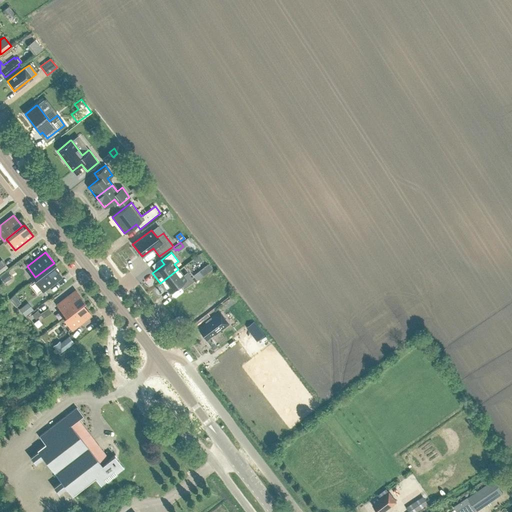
[(211,268),(207,263),(198,270),(202,276),(211,268)]
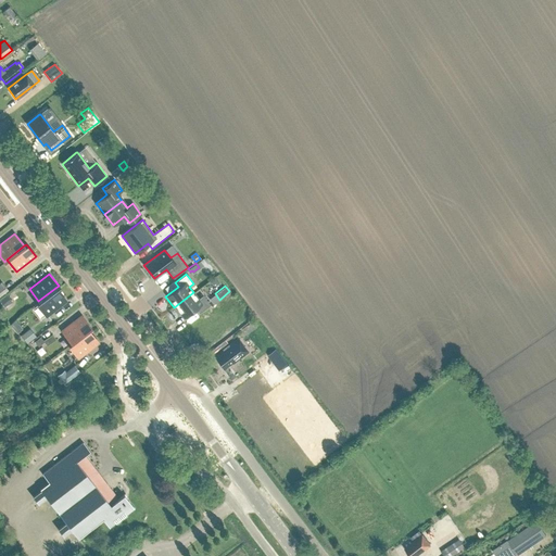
[(55,288),(38,301),(36,303),(46,315),(65,300),(55,288)]
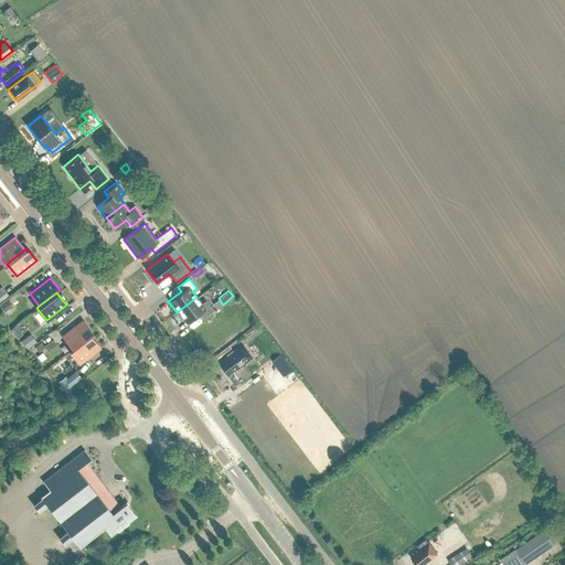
[(201,304),(196,297),(177,312),(185,323),(199,313),(202,318),(212,310),(205,300),(201,304)]
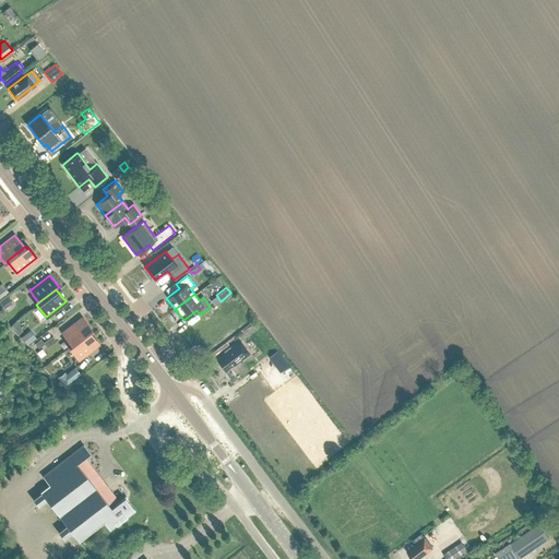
[(12,302),(7,297),(0,301),(0,304),(4,309),(12,302)]
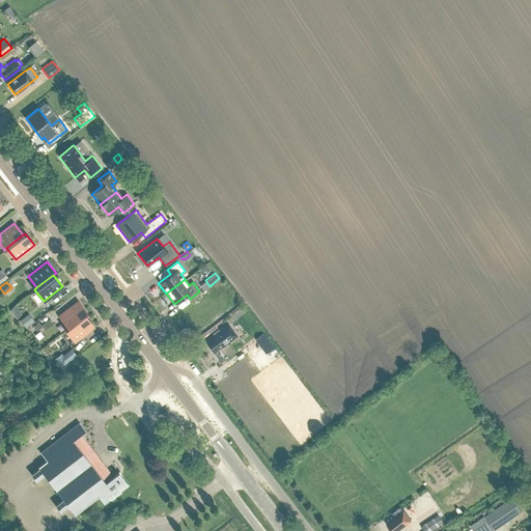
[(58,315),(67,328),(84,314),(86,313),(78,301),(58,315)]
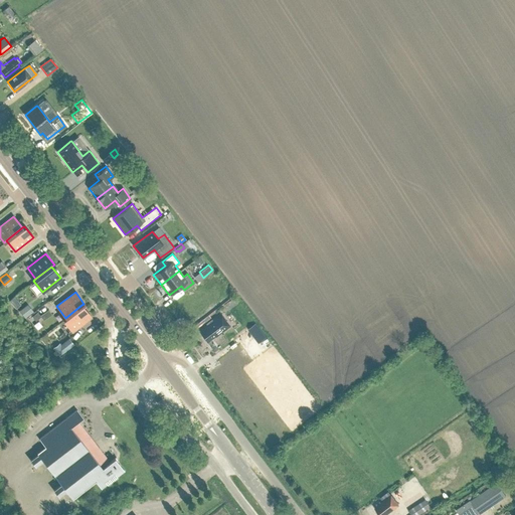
[(217,309),(219,312),(225,308),(226,310),(237,303),(233,297),(217,309)]
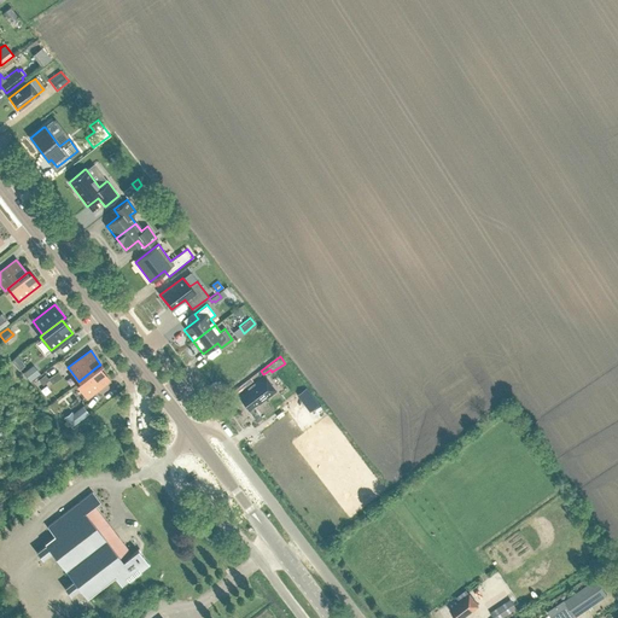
[(31,366),(22,373),(24,377),(29,382),(38,375),(39,374),(31,366)]
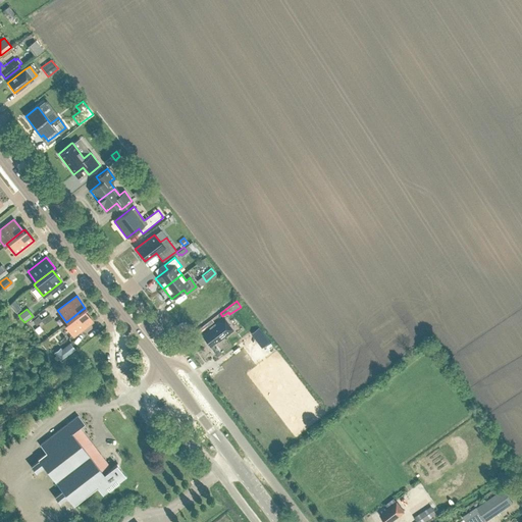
[(66,322),(64,323),(72,335),(92,321),(83,309),(66,322)]
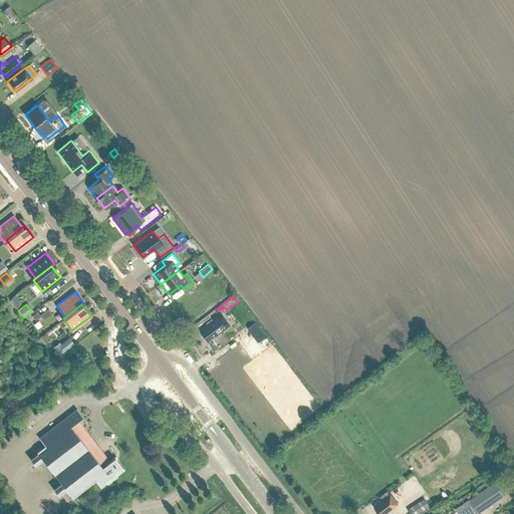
[(40,316),(39,314),(37,311),(31,315),(35,320),(40,316)]
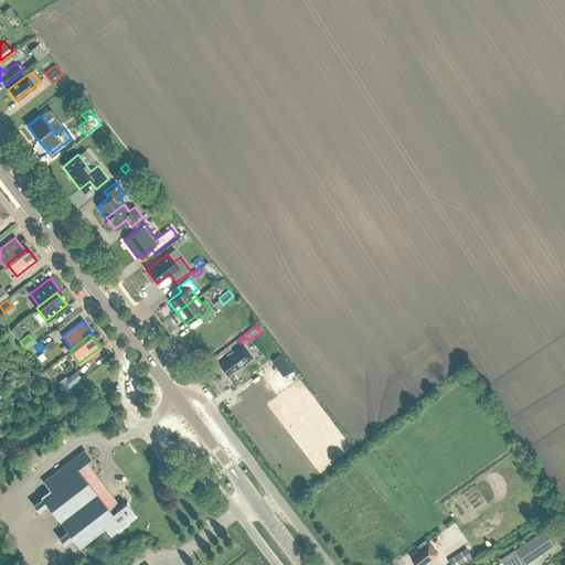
[(226,356),(217,363),(227,374),(242,364),(252,358),(241,342),(225,354),(226,356)]
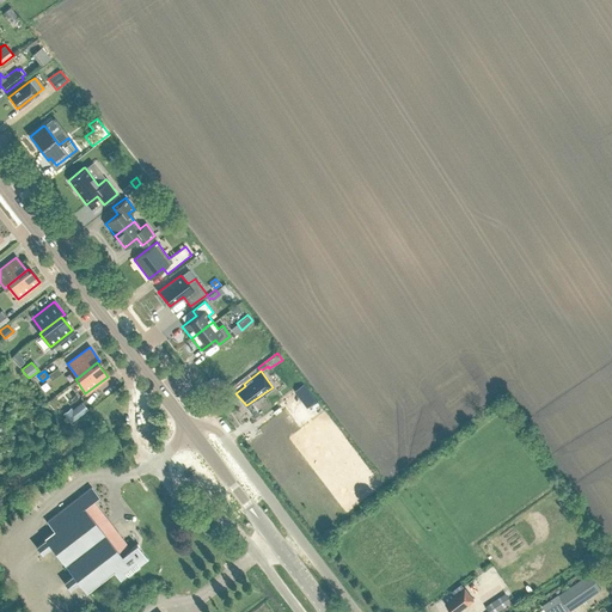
[(317,399),(307,387),(304,384),(294,391),(307,407),(314,401),(317,399)]
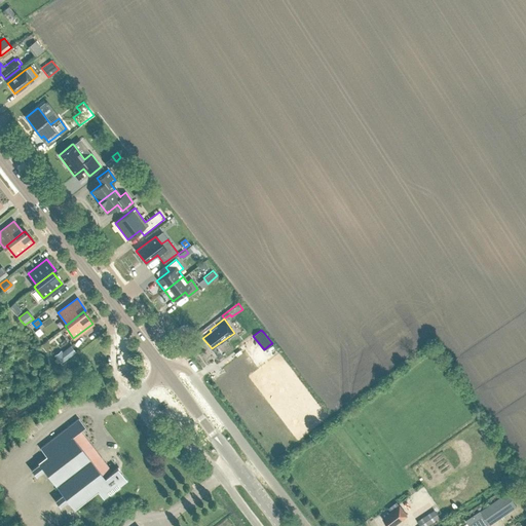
[(264,349),(268,355),(275,350),(270,344),(264,349)]
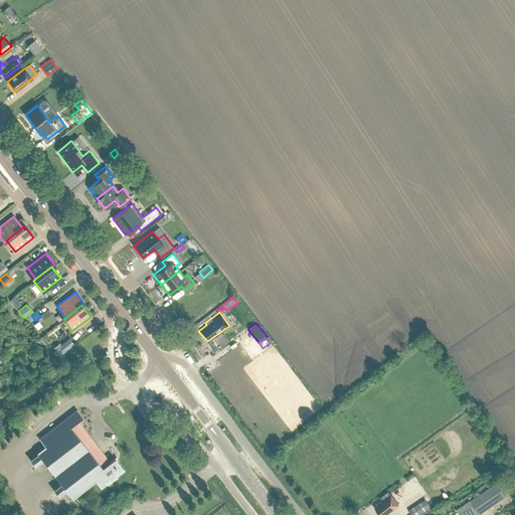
[(73,345),(68,338),(60,344),(59,342),(52,347),(58,356),(73,345)]
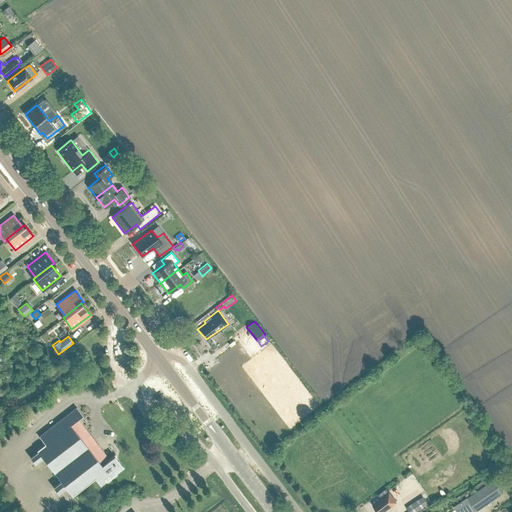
[(44,443),(36,450),(28,456),(34,463),(41,457),(60,481),(52,487),(57,493),(65,487),(71,495),(94,478),(100,486),(123,468),(113,455),(109,459),(78,419),(82,415),(75,407),(38,436),(44,443)]
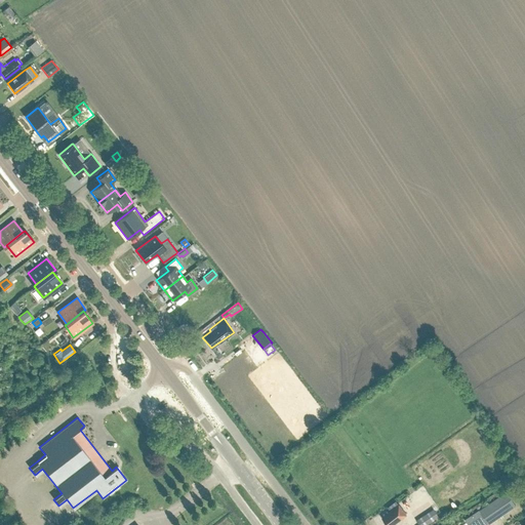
[(479,511),(488,524),(515,505),(506,491),(479,511)]
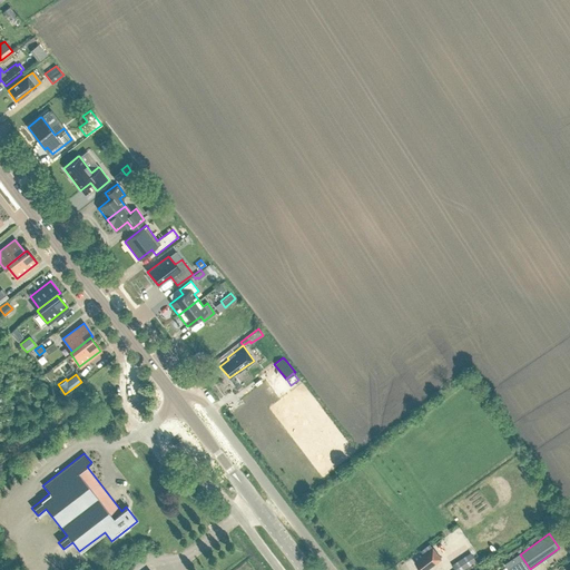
[(433,548),(424,554),(414,561),(421,569),(425,569),(433,564),(441,558),(433,548)]
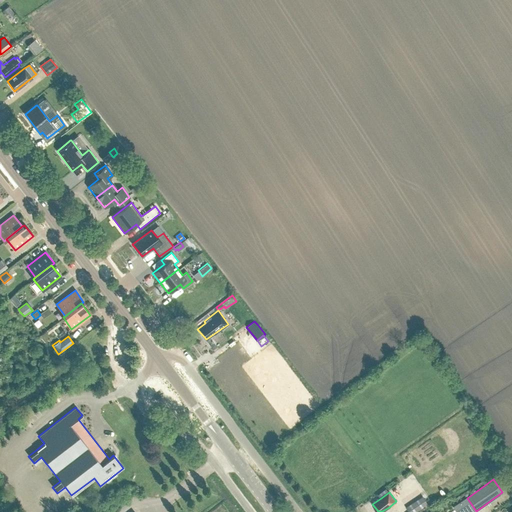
[(405,507),(408,511),(414,511),(427,504),(421,496),(405,507)]
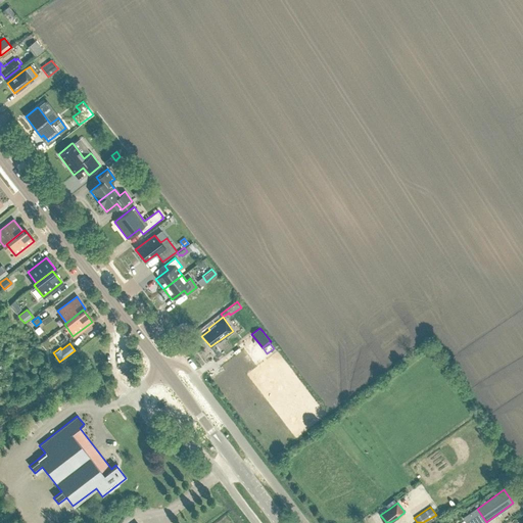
[(476,507),(462,517),(466,522),(484,522),(486,522),(477,509),(476,507)]
